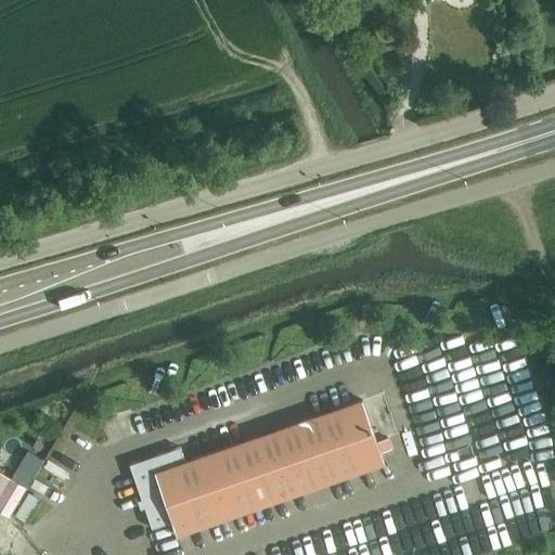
[(387,437),(376,441),(362,399),(184,461),(180,447),(129,464),(141,499),(145,497),(149,505),(144,507),(152,528),(172,520),(177,534),(384,462),(381,452),(391,448),(387,437)]
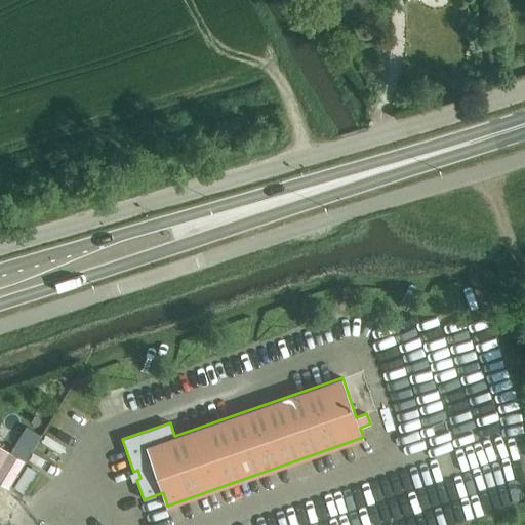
[(443,410),(450,431),(480,419),(473,399),(443,410)]
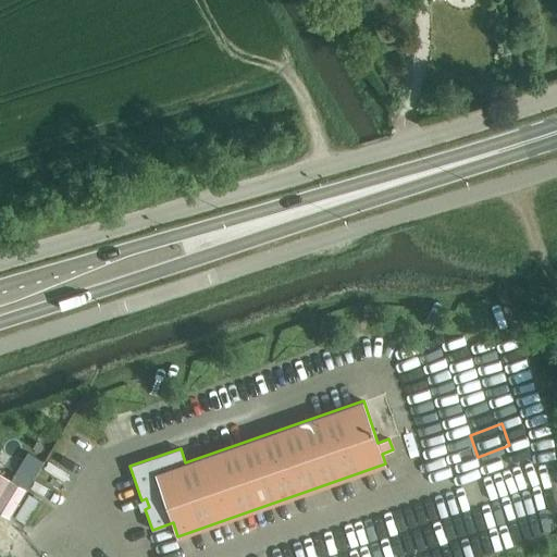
[(52,460),(70,467),(73,457),(56,452),(52,460)]
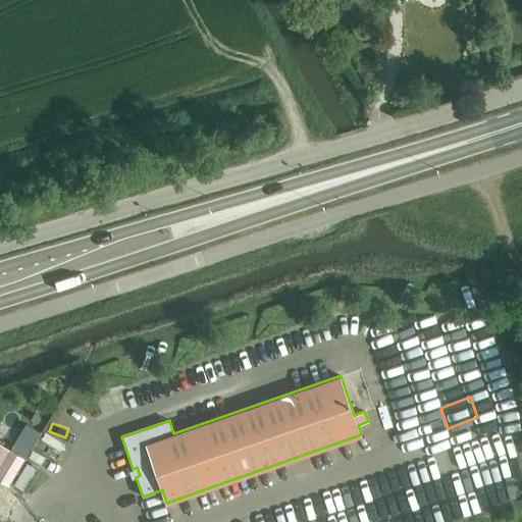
[(0,477),(10,483),(24,460),(0,445),(0,477)]
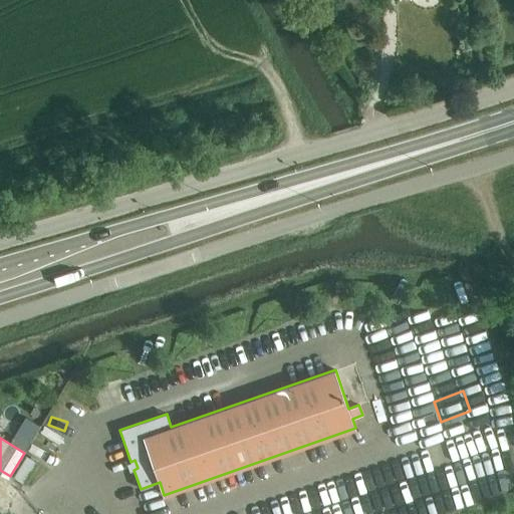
[(13,477),(23,484),(37,462),(26,456),(13,477)]
